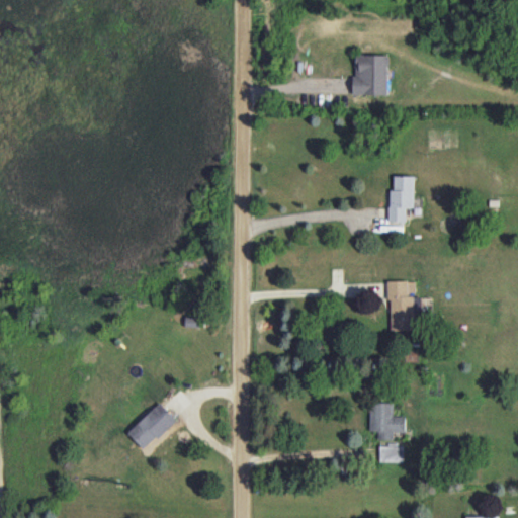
[(355,94),(387,95),(389,55),(356,54),(355,94)]
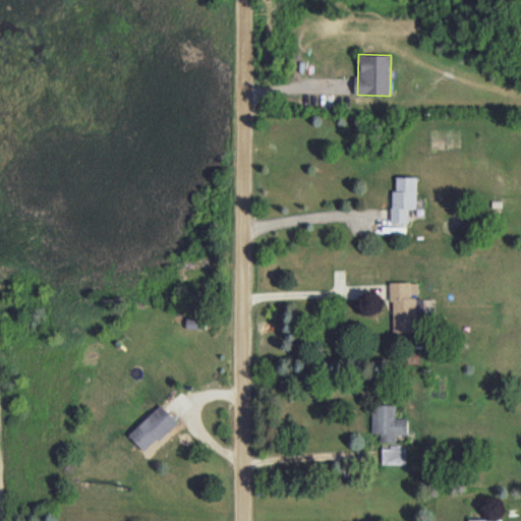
[(417,209),(417,177),(394,177),(393,223),(409,223),(409,209),(417,209)]
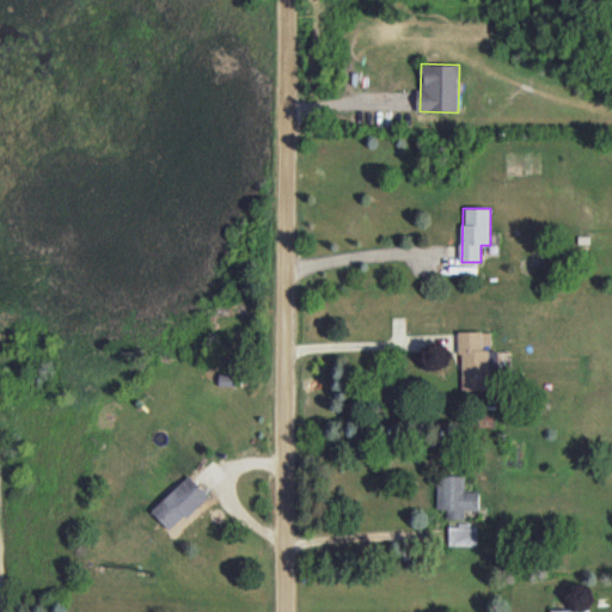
[(461,390),(490,390),(490,372),(510,372),(509,349),(491,349),(491,331),(460,332),(461,390)]
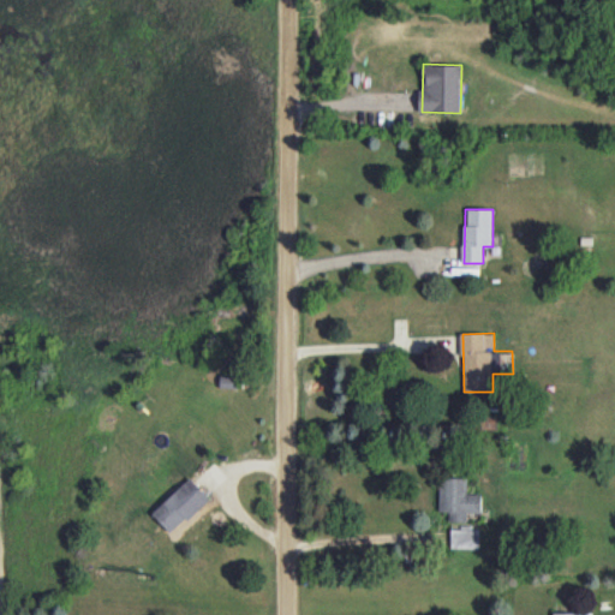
[(210,499),(191,478),(153,513),(172,533),(210,499)]
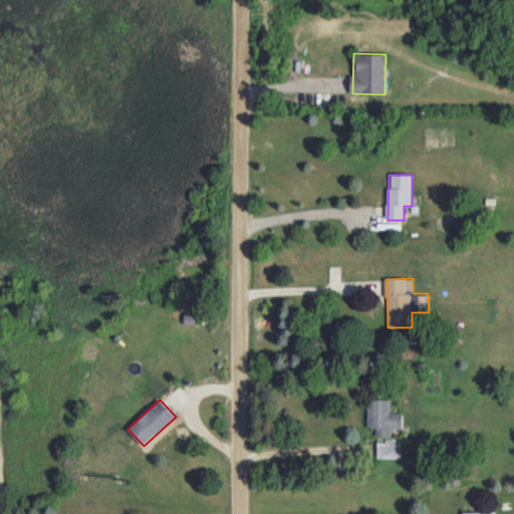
[(403,413),(391,413),(391,400),(367,400),(367,427),(375,427),(375,436),(391,436),(391,429),(404,429),(403,413)]
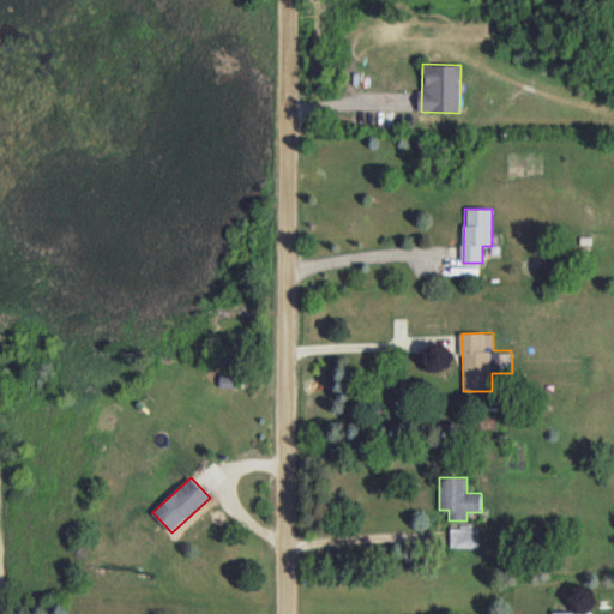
[(450,547),(479,547),(480,528),(451,528),(450,547)]
